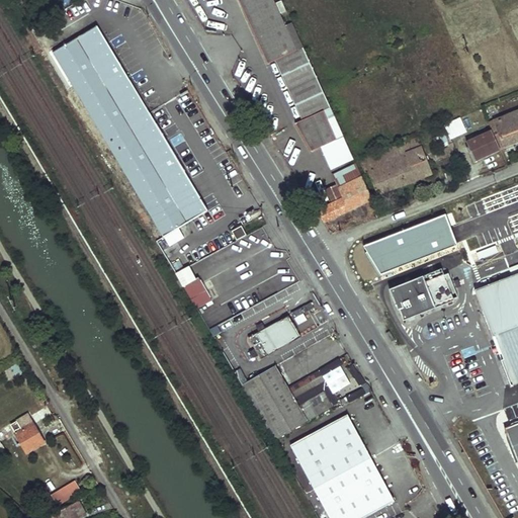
[(285,26),(273,0),(238,0),(268,64),(274,61),(301,120),(295,123),(312,152),(321,147),(343,137),(291,23),(285,26)]
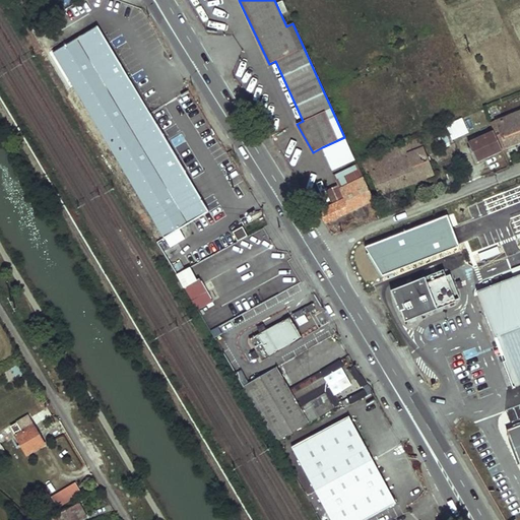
[(98,26),(53,53),(165,239),(179,231),(209,212),(98,26)]
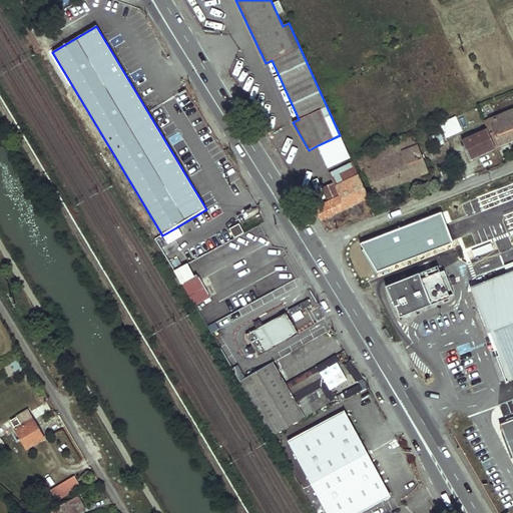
[(482,105),(484,114),(512,107),(509,98),(482,105)]
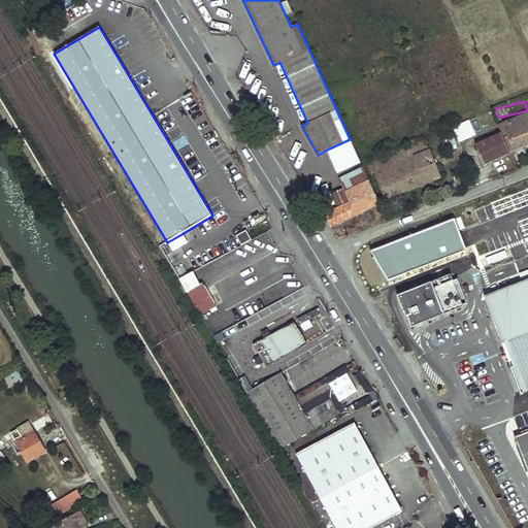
[(503,134),(510,152),(527,143),(527,113),(500,126),(503,134)]
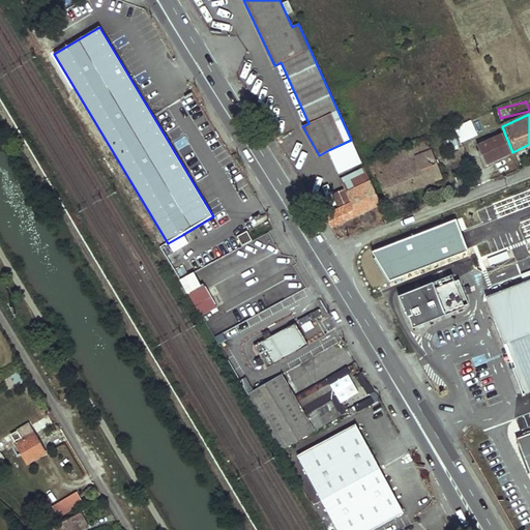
[(457,128),(462,142),(478,135),(472,121),(457,128)]
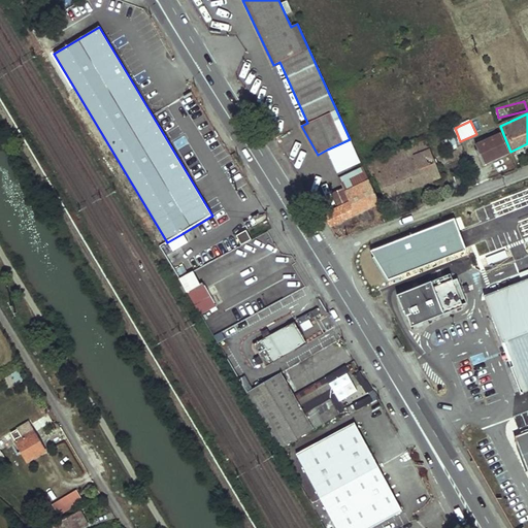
[(477,144),(485,163),(512,153),(510,152),(503,134),(477,144)]
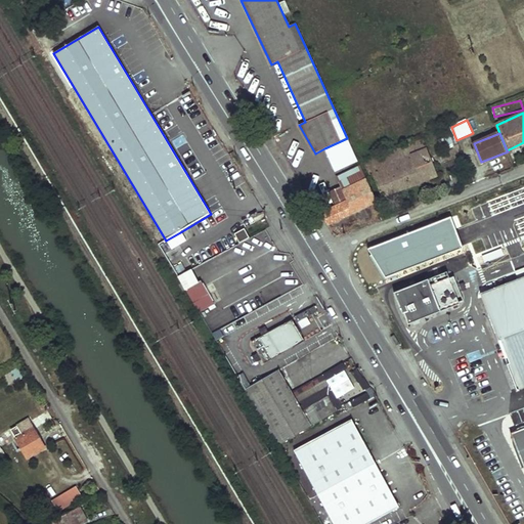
[(357,160),(347,138),(324,148),(334,170),(357,160)]
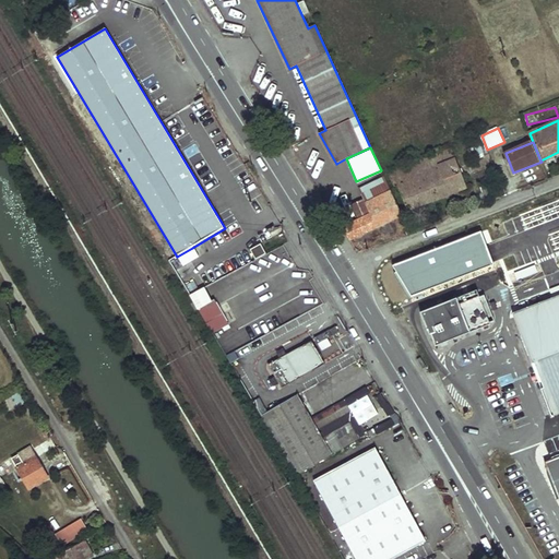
[(436,157),(451,194),(466,187),(452,151),(436,157)]
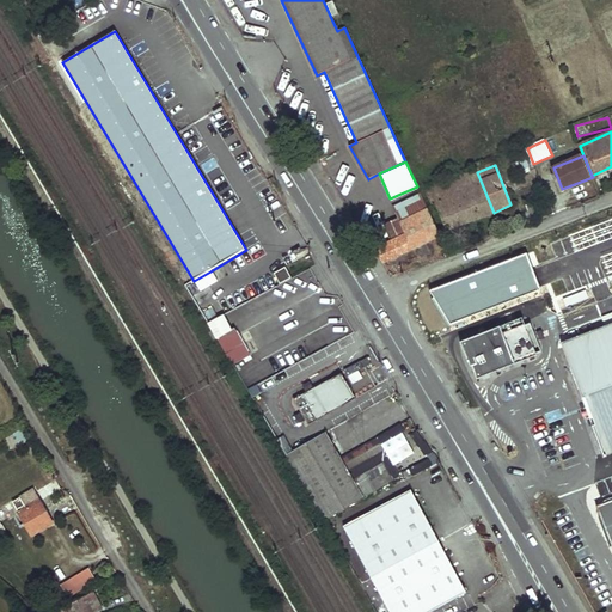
[(446,233),(494,213),(477,172),(427,194),(433,207),(435,206),(446,233)]
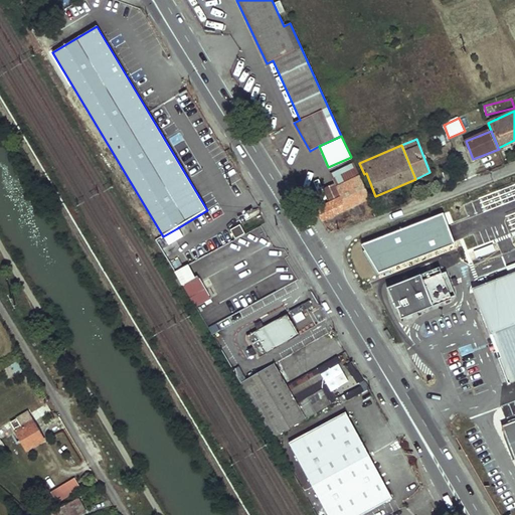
[(457,158),(452,146),(450,146),(445,148),(450,160),(457,158)]
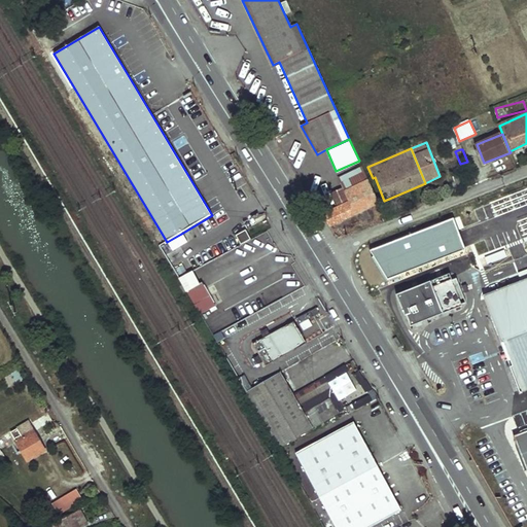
[(446,154),(452,167),(460,164),(455,151),(455,150),(446,154)]
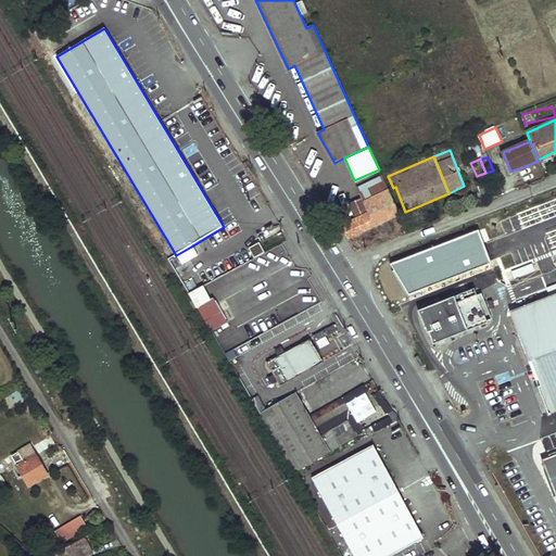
[(364,203),(388,191),(382,178),(357,190),(364,203)]
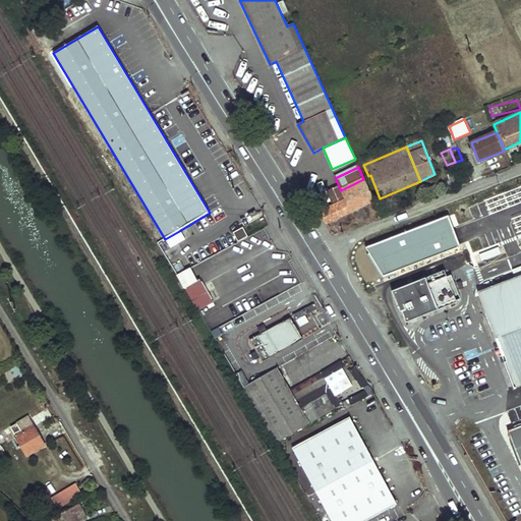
[(454,178),(444,182),(447,191),(458,187),(454,178)]
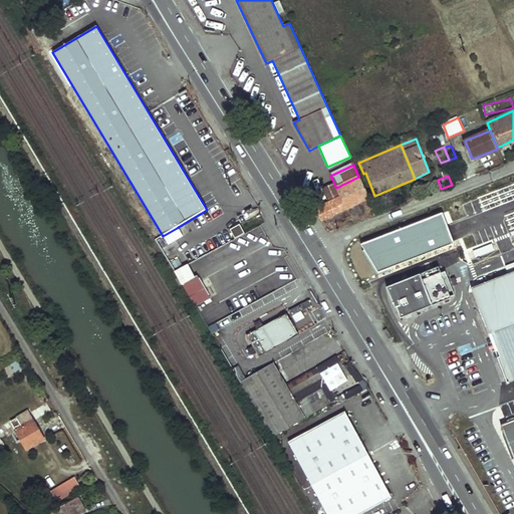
[(314,211),(321,221),(369,199),(358,177),(336,188),(335,188),(340,199),(339,199),(329,204),(314,211)]
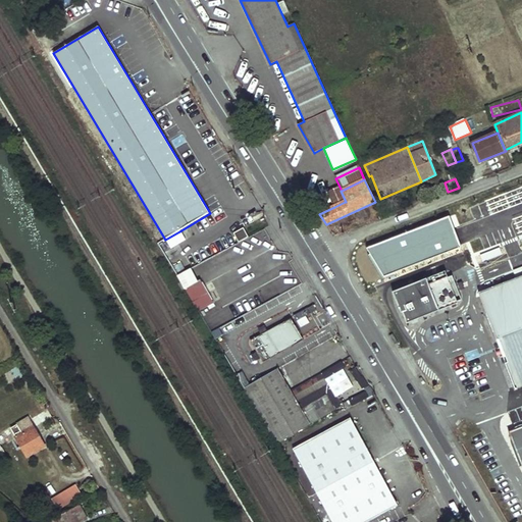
[(345,202),(338,188),(328,192),(334,207),(345,202)]
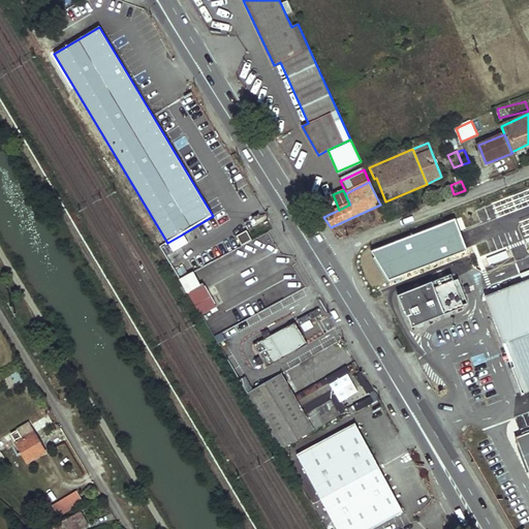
[(246,231),(238,237),(242,245),(251,240),(246,231)]
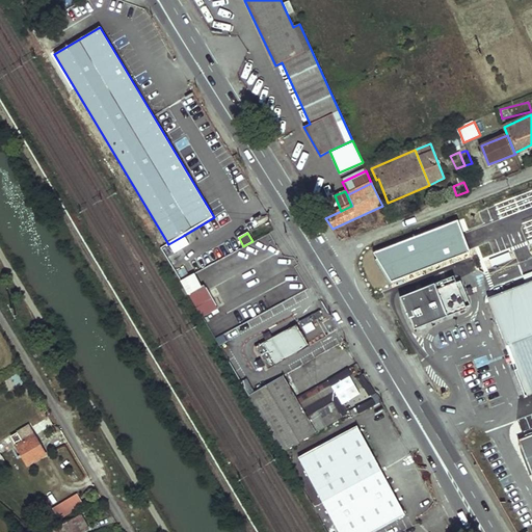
[(183,236),(168,244),(176,256),(189,246),(183,236)]
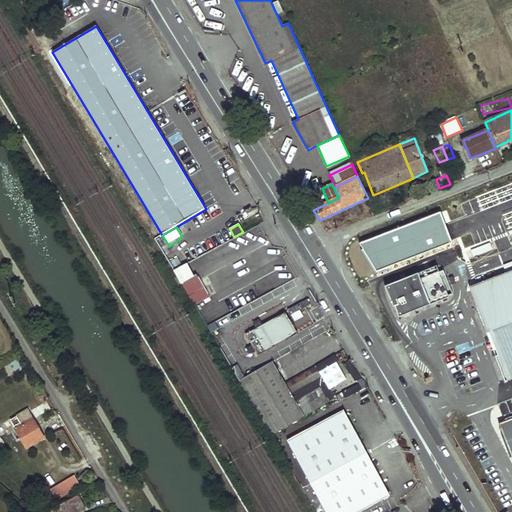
[(428,249),(444,250),(445,236),(429,235),(428,249)]
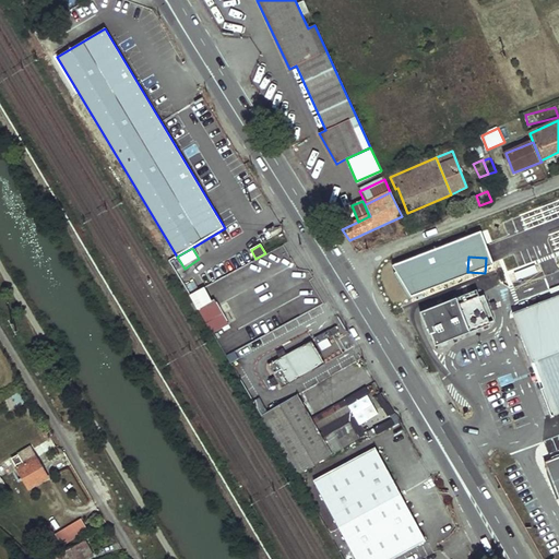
[(205,288),(190,296),(213,333),(229,323),(215,299),(212,300),(205,288)]
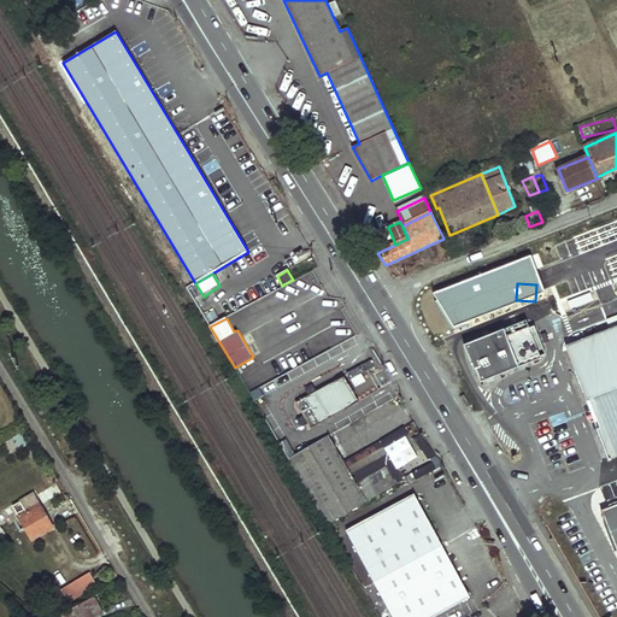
[(541,357),(546,354),(535,325),(529,328),(527,321),(464,345),(472,365),(475,370),(476,369),(481,382),(541,359),(541,357)]
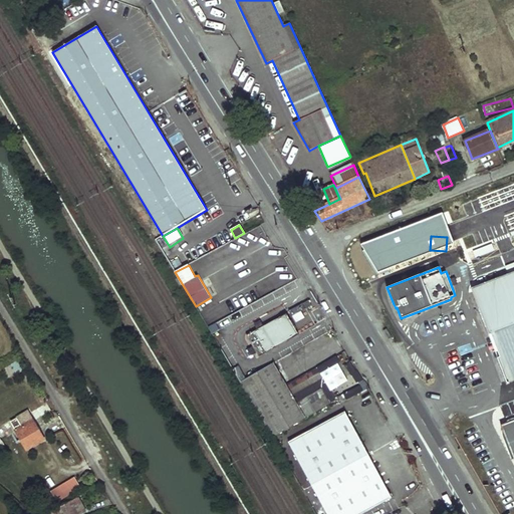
[(498,357),(508,381),(513,378),(513,271),(471,288),(489,334),(492,333),(501,330),(509,352),(501,356),(498,357)]
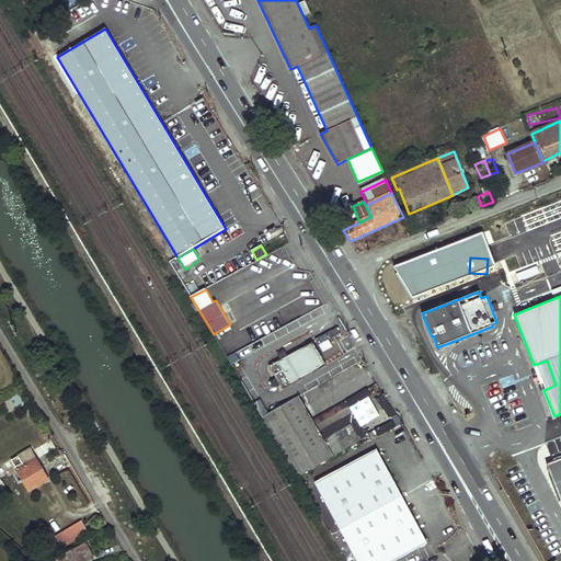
[(267,365),(282,388),(324,364),(311,341),(267,365)]
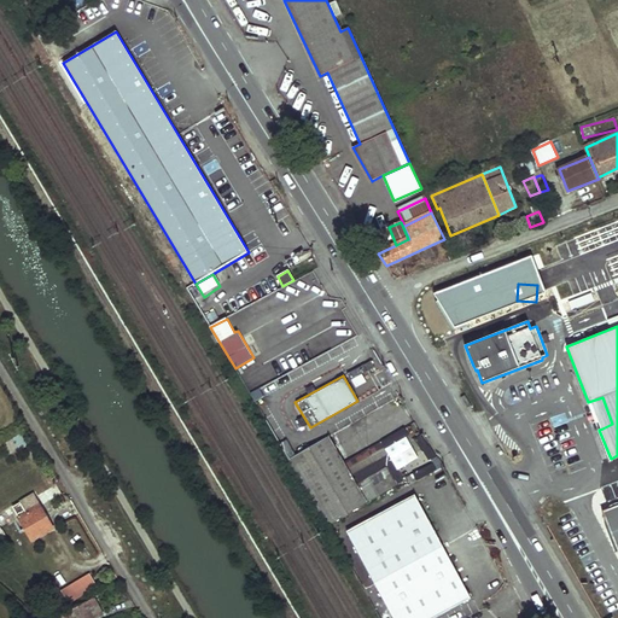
[(602,429),(612,424),(602,397),(592,401),(602,429)]
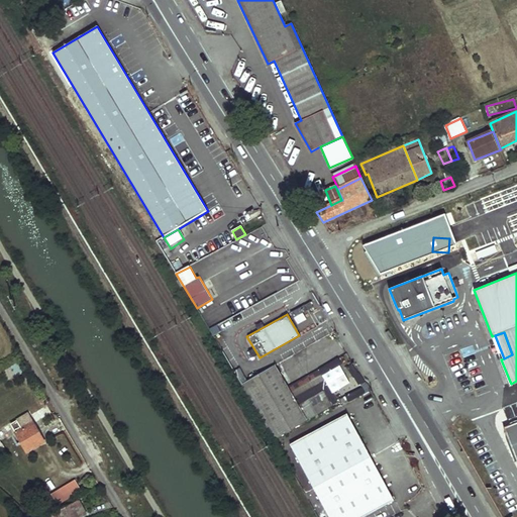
[(241,382),(271,438),(332,406),(327,397),(342,390),(348,402),(366,393),(359,382),(362,381),(352,364),(343,368),(338,358),(287,385),(276,364),(241,382)]
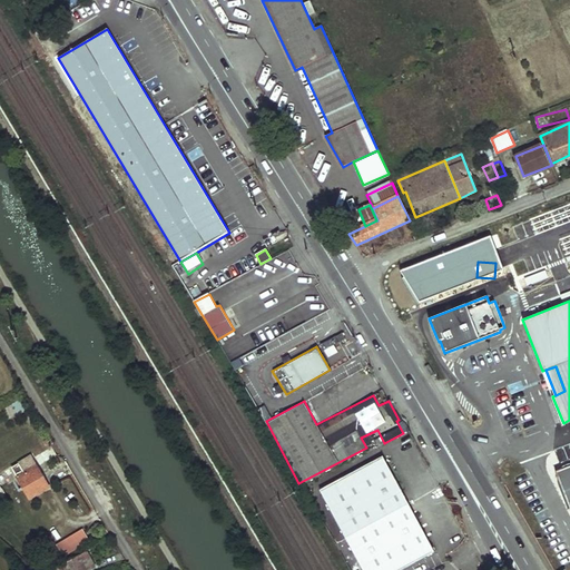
[(3,405),(7,416),(23,412),(20,401),(3,405)]
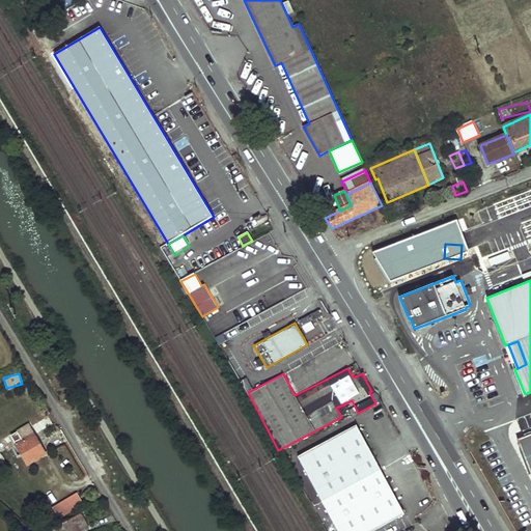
[(29,425),(11,436),(28,465),(46,454),(29,425)]
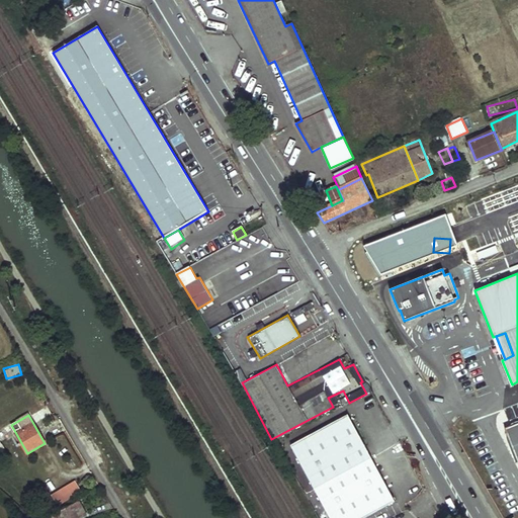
[(348,415),(290,445),(329,517),(363,517),(395,502),(348,415)]
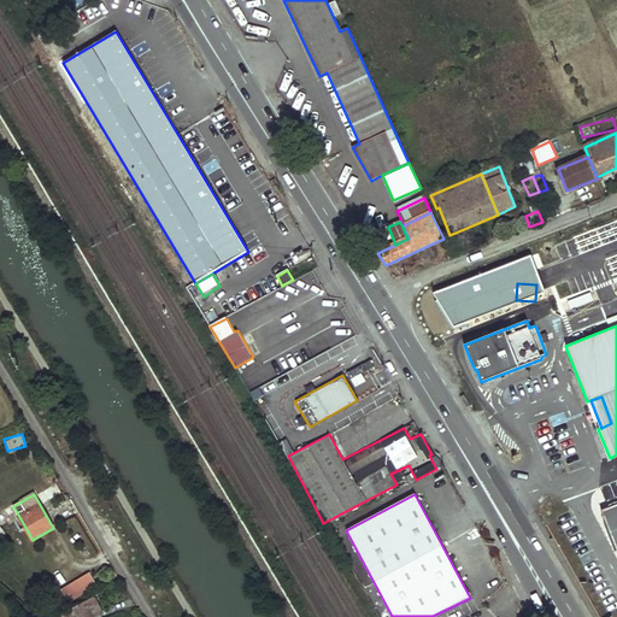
[(616,504),(601,510),(616,548),(616,504)]
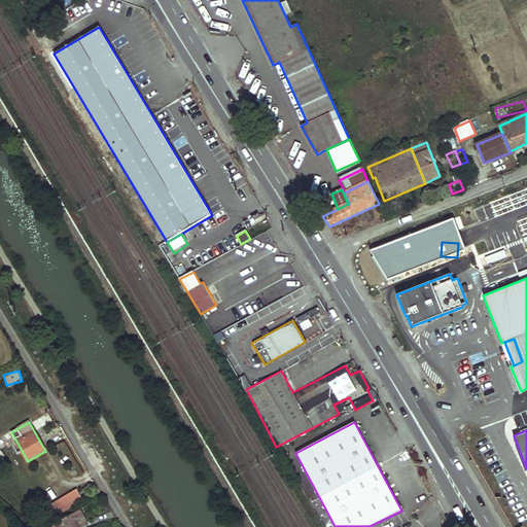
[(60,515),(82,498),(74,487),(51,502),(60,515)]
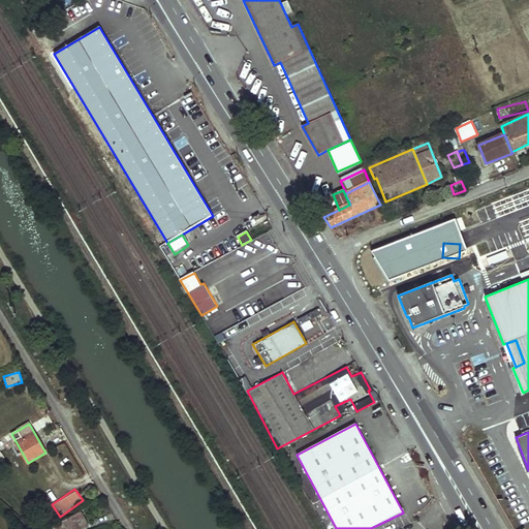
[(81,511),(44,528),(80,528),(88,525),(81,511)]
